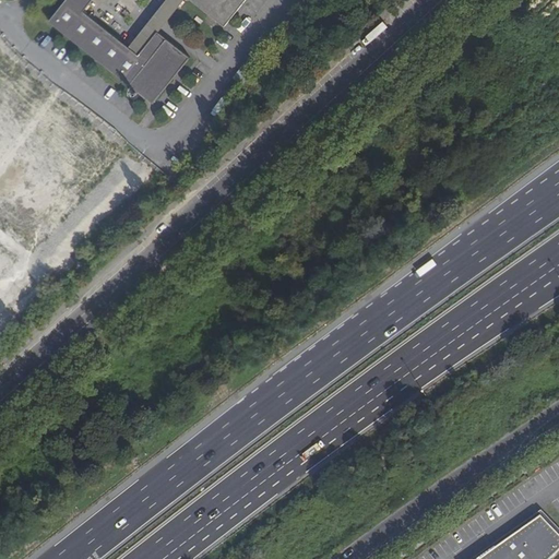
[(66,0),(49,21),(153,104),(190,58),(158,32),(140,56),(134,61),(110,42),(115,36),(84,11),(92,0),(66,0)]
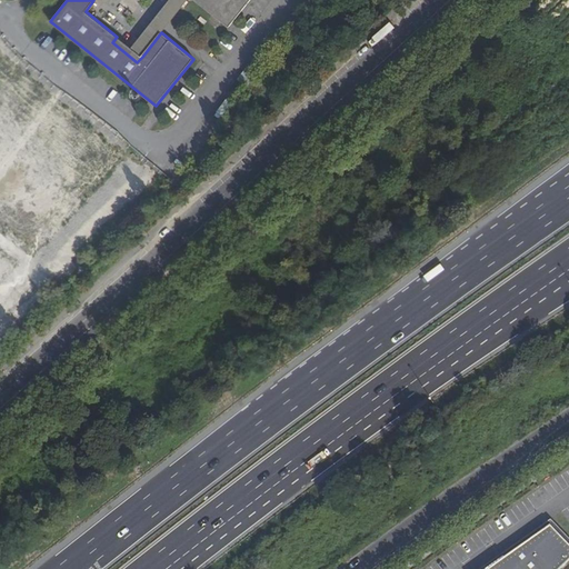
[(195,0),(229,27),(250,0),(195,0)]
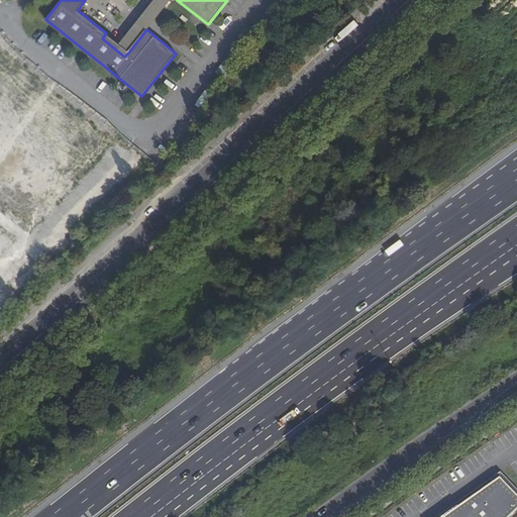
[(129,52),(106,33),(102,38),(124,57),(129,52)]
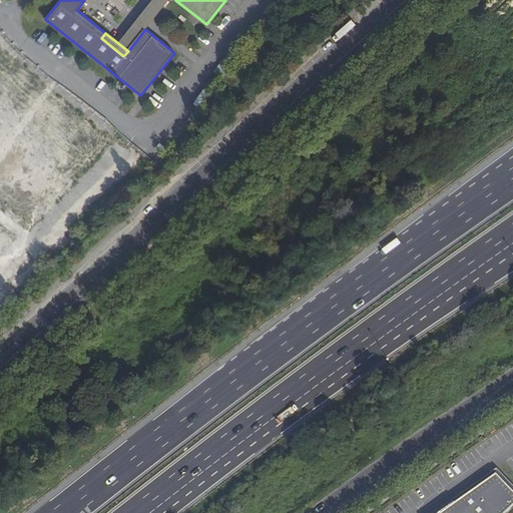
[(380,111),(372,115),(376,124),(384,120),(380,111)]
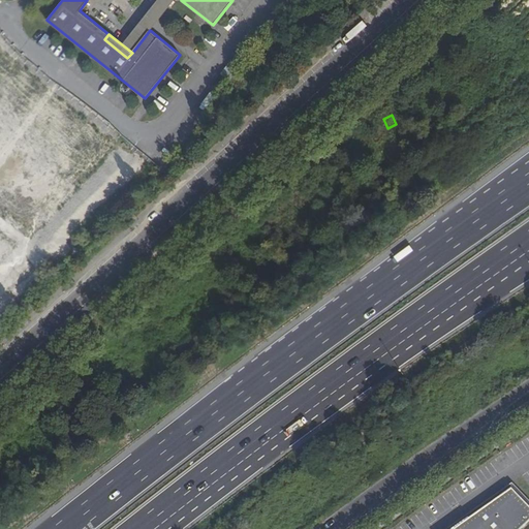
[(528,505),(512,488),(454,528),(520,528),(528,521),(528,505)]
